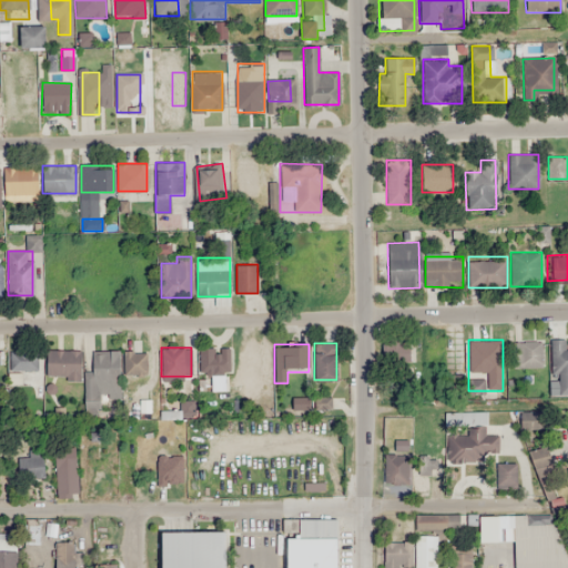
[(200,348),(200,372),(229,372),(229,348),(200,348)]
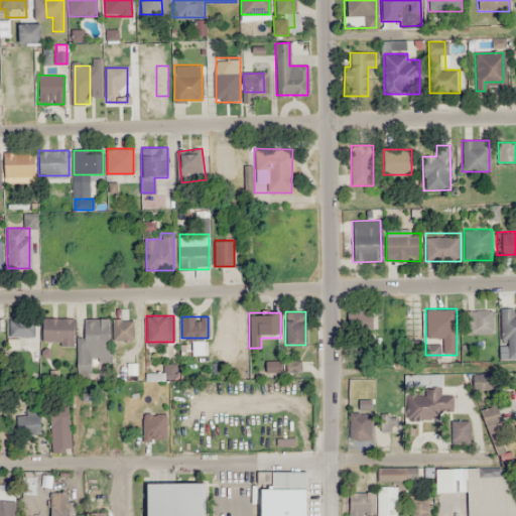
[(505,323),(506,358),(515,357),(515,316),(515,323),(505,323)]
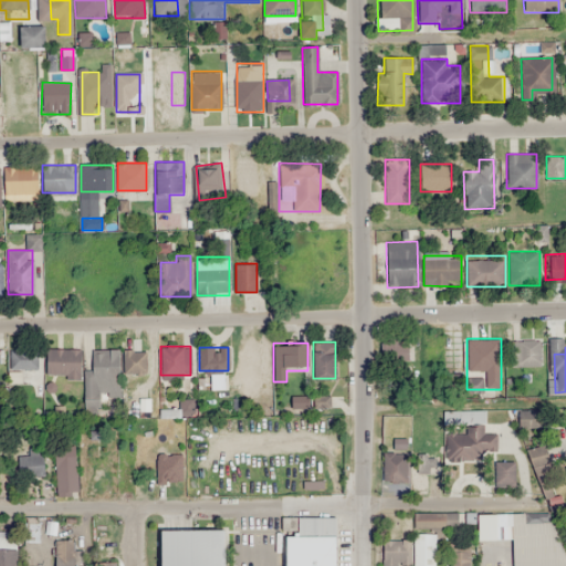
[(9,369),(37,369),(37,348),(9,348),(9,369)]
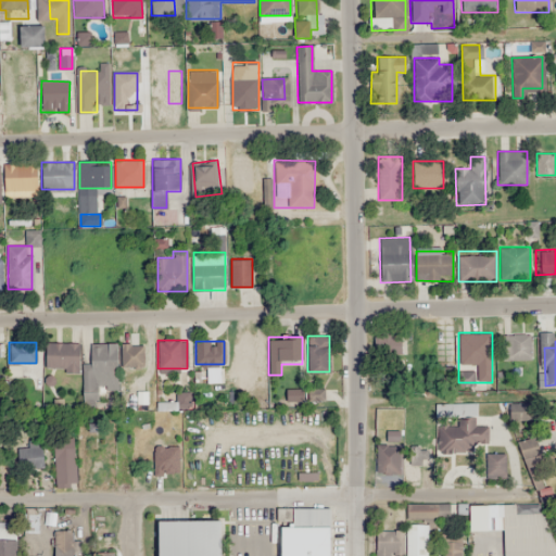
[(45,369),(80,369),(80,342),(45,342),(45,369)]
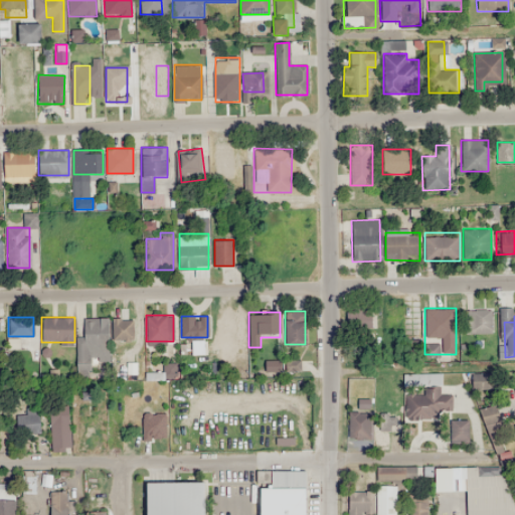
[(109,317),(83,317),(83,362),(109,362),(109,317)]
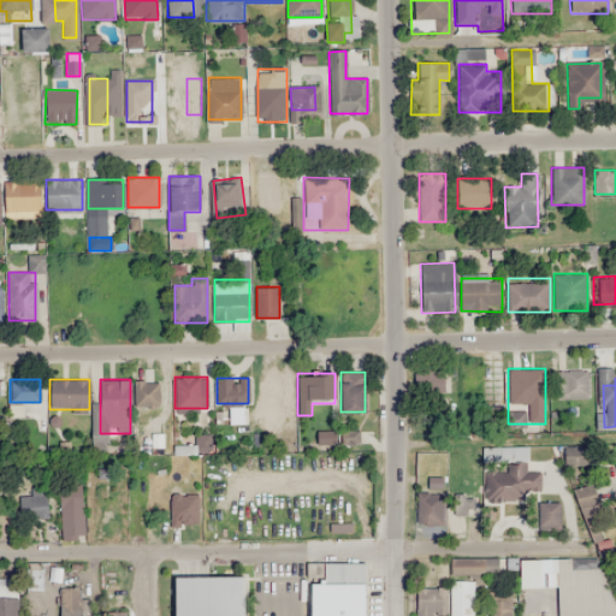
[(135,408),(159,408),(159,381),(135,381),(135,408)]
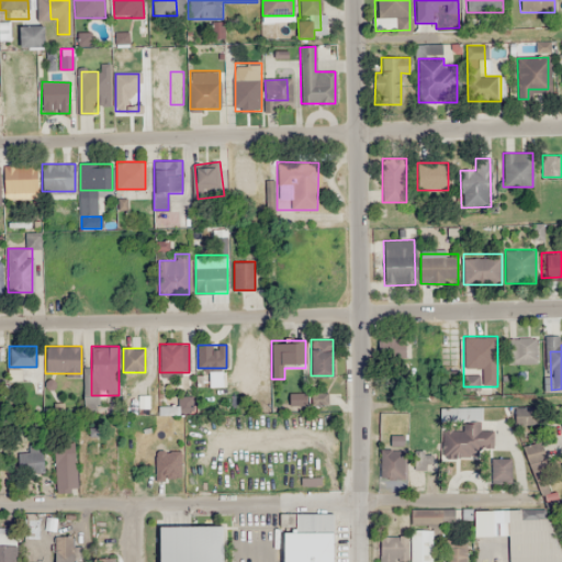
[(440,408),(441,425),(442,425),(442,458),(480,457),(480,447),(491,447),(491,426),(481,426),(481,407),(440,408)]
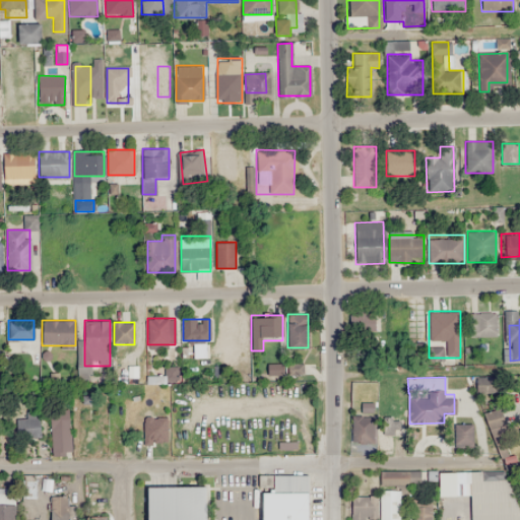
[(70,454),(69,398),(51,398),(52,454),(70,454)]
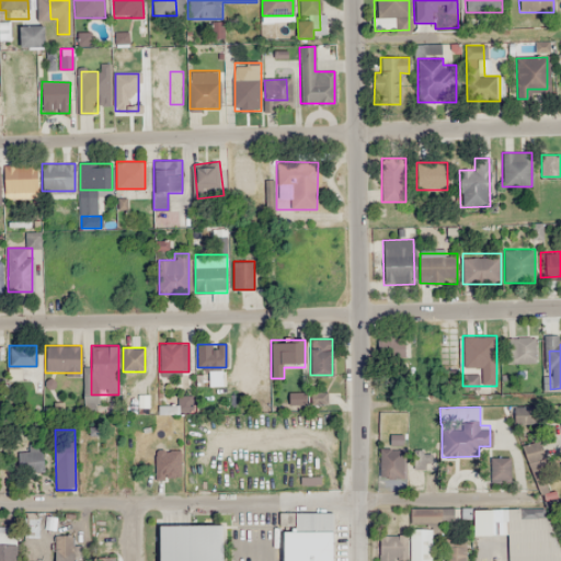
[(19,471),(42,471),(42,444),(27,444),(27,451),(19,451),(19,471)]
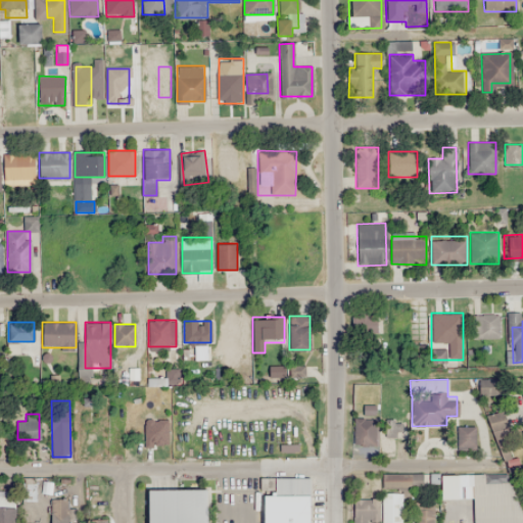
[(353,445),(375,445),(375,419),(353,419),(353,445)]
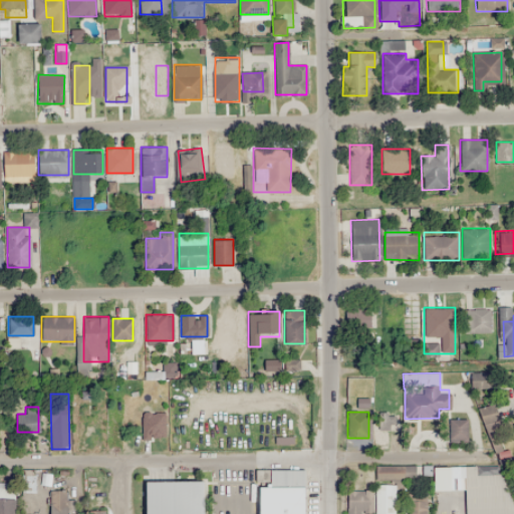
[(450,420),(450,439),(463,439),(463,420),(450,420)]
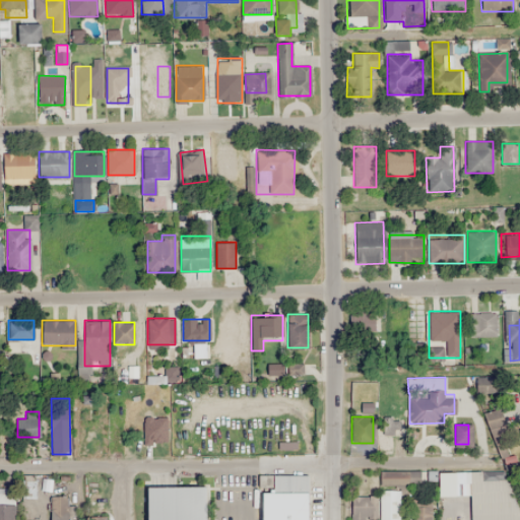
[(439,497),(471,496),(471,519),(516,519),(515,470),(438,472),(439,497)]
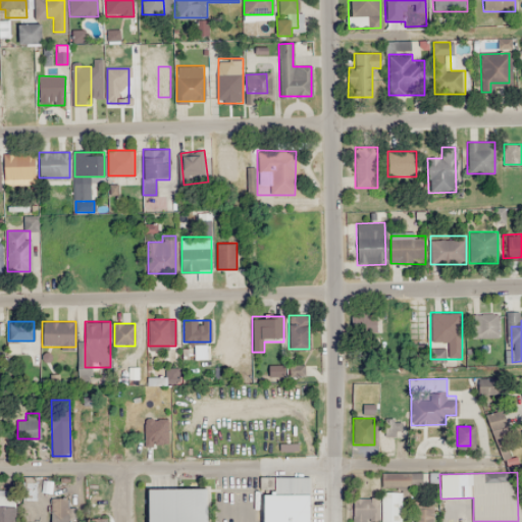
[(198,483),(198,521),(141,521),(141,483),(198,483)]
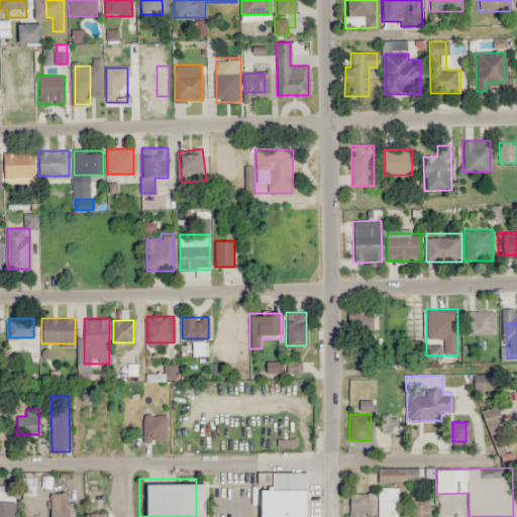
[(0,484),(0,516),(14,516),(14,485),(0,484)]
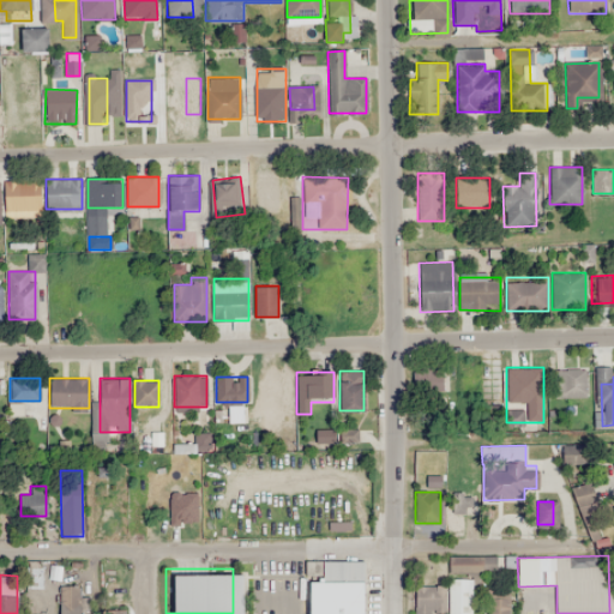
[(295,613),(295,575),(362,575),(362,613),(295,613)]
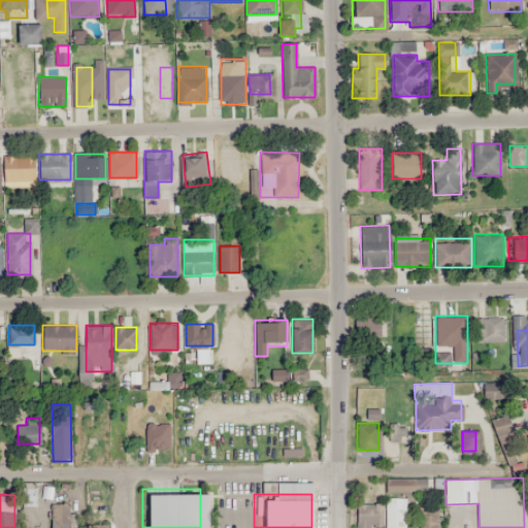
[(406,498),(386,498),(386,527),(406,527),(406,498)]
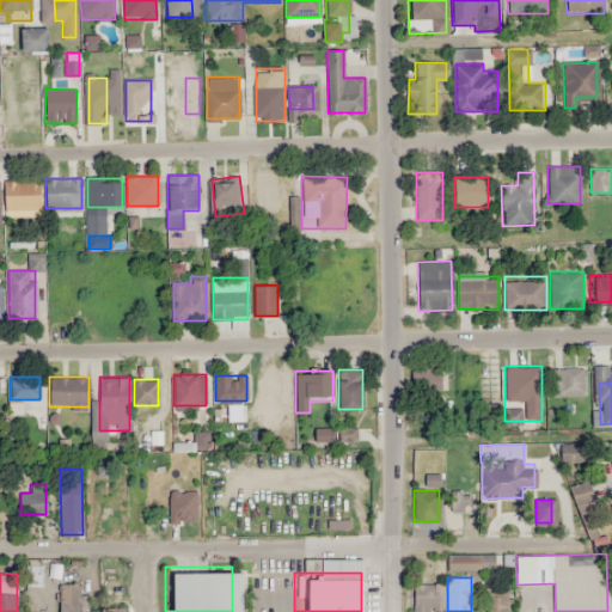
[(60,611),(89,611),(89,595),(80,595),(80,583),(60,583),(60,611)]
